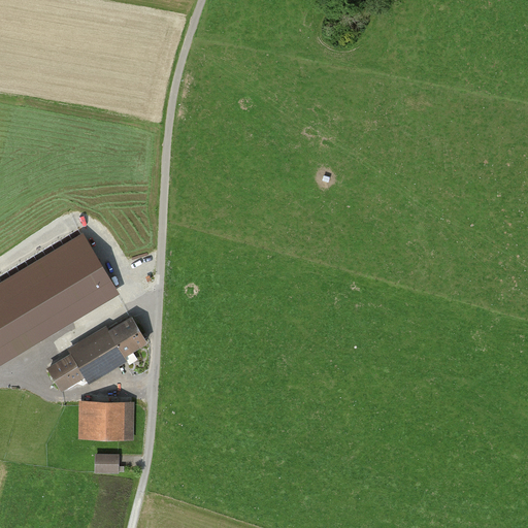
[(20,259),(0,269),(0,276),(3,283),(11,278),(15,286),(30,278),(20,259)]
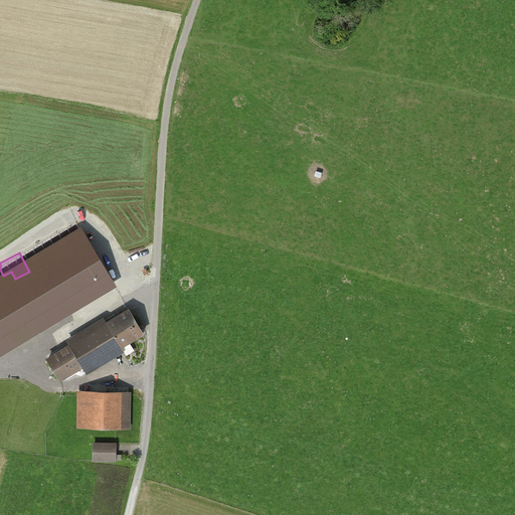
[(28,327),(45,318),(54,334),(90,316),(77,294),(111,276),(102,259),(62,280),(68,291),(22,315),(28,327)]
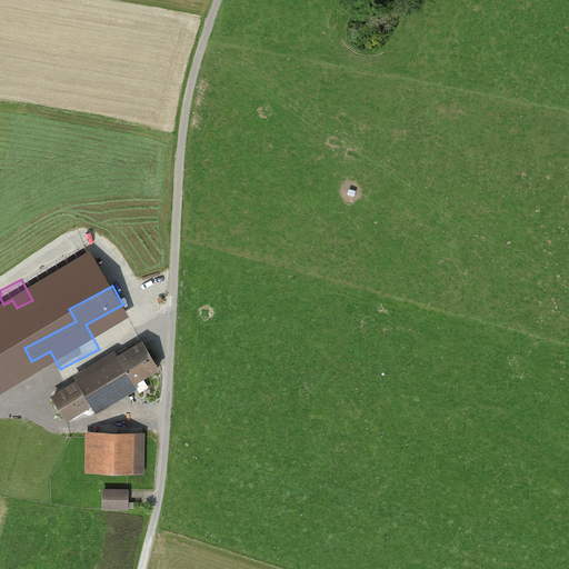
[(77,382),(51,398),(67,423),(92,408),(97,416),(141,389),(139,385),(162,370),(145,341),(119,358),(116,352),(73,378),(77,382)]
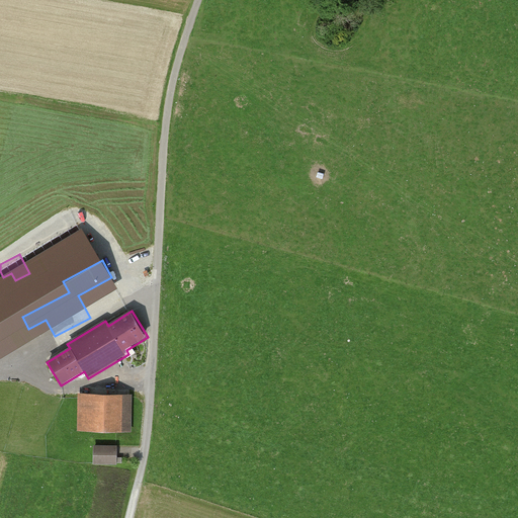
[(134,396),(79,394),(78,430),(132,432),(134,396)]
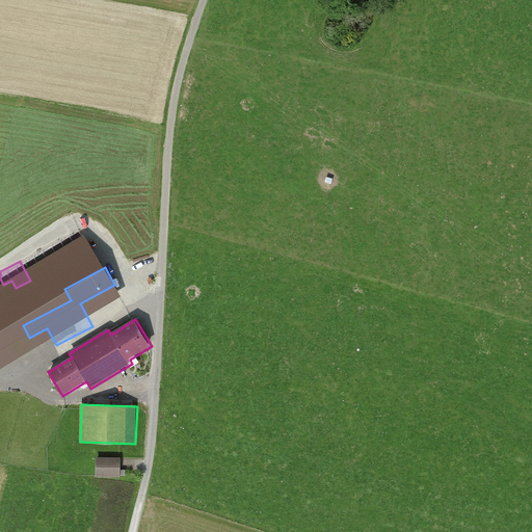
[(122,459),(97,458),(96,477),(122,478),(122,459)]
